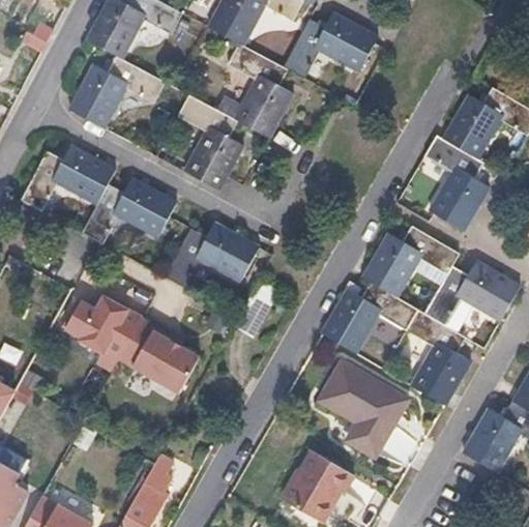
[(126,0),(125,2),(121,0),(109,0),(88,39),(104,48),(116,54),(121,58),(143,19),(171,34),(183,11),(162,0),(126,0)]
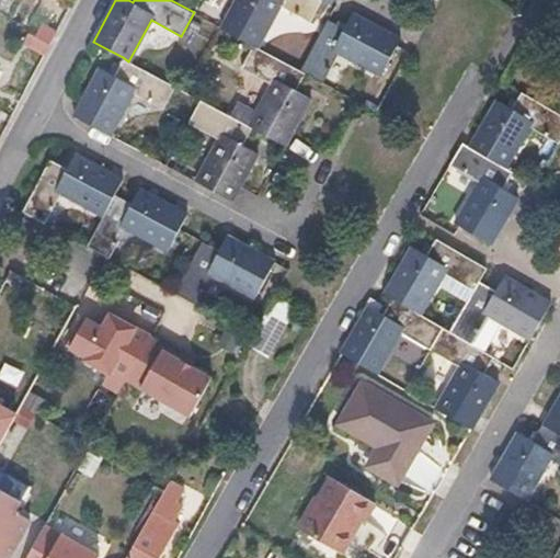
[(237,0),(223,27),(253,45),(259,48),(283,3),(312,18),(322,0),(237,0)]
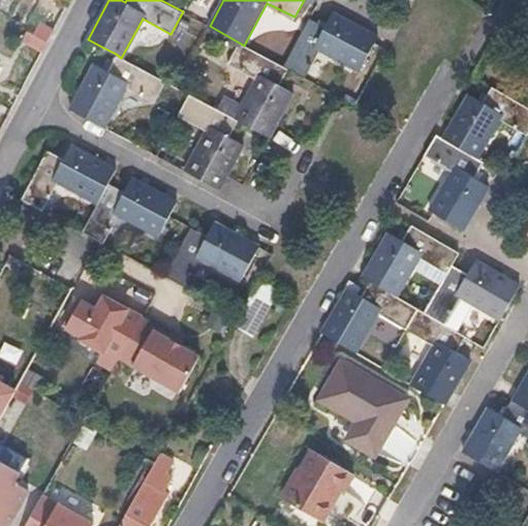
[(325,24),(310,17),(283,66),(286,68),(306,79),(322,47),(361,68),(377,36),(332,11),(325,24)]
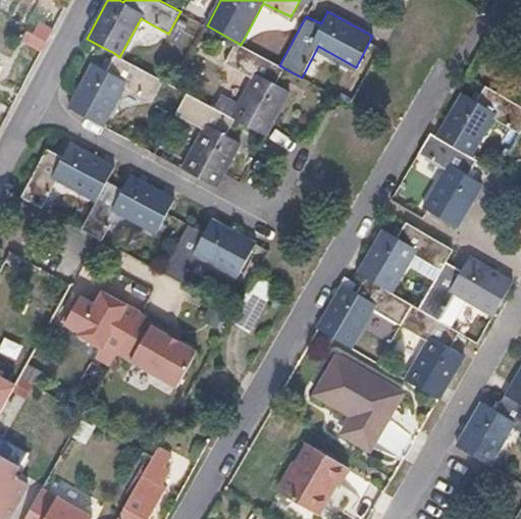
[(48,38),(27,27),(22,37),(43,47),(48,38)]
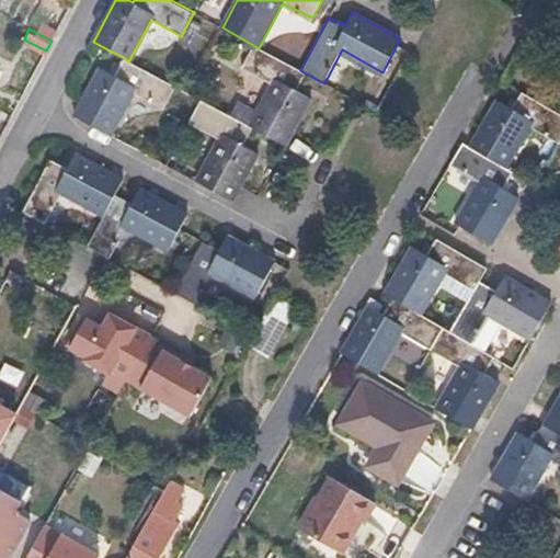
[(241,68),(269,83),(254,112),(233,101),(226,114),(251,127),(284,146),(293,131),(310,99),(294,90),(304,72),(300,70),(259,48),(253,45),(241,68)]
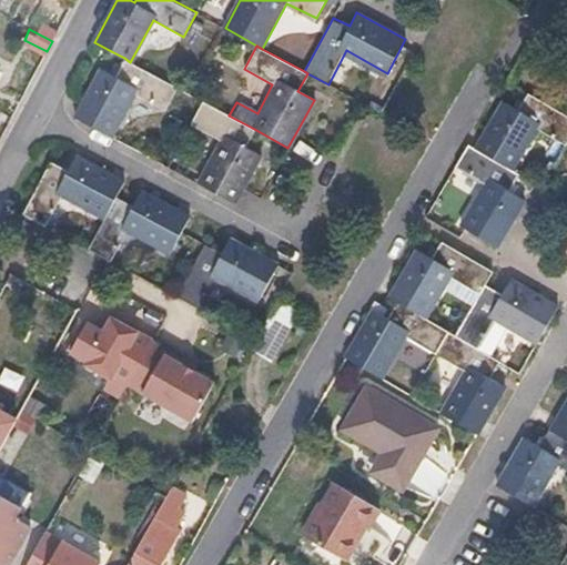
[(115,74),(103,67),(77,115),(111,134),(134,93),(164,110),(176,87),(130,62),(124,58),(115,74)]
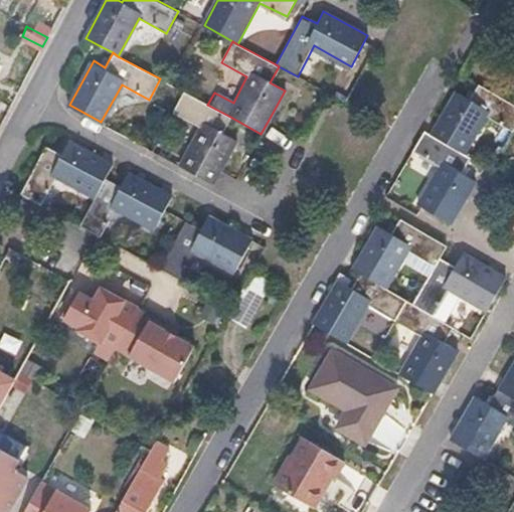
[(474,99),(462,93),(450,114),(438,135),(469,153),(490,118),(513,131),(513,102),(483,84),(474,99)]
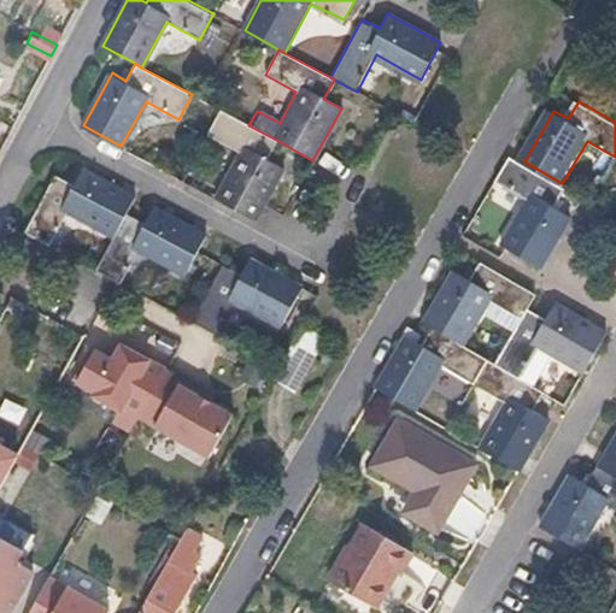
[(207,134),(239,152),(215,196),(254,218),(264,202),(282,169),(265,158),(276,140),(248,125),(221,110),(207,134)]
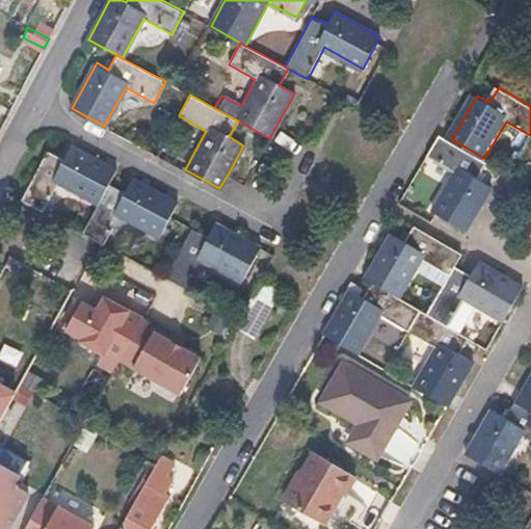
[(427,154),(455,170),(433,210),(436,212),(467,229),(493,185),(478,176),(488,160),(484,158),(452,139),(440,132),(427,154)]
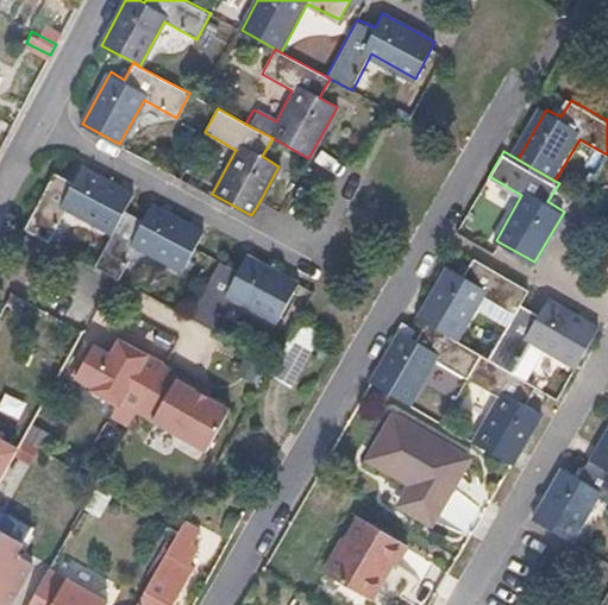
[(71,181),(56,172),(29,225),(51,238),(68,208),(112,233),(125,209),(133,194),(80,165),(71,181)]
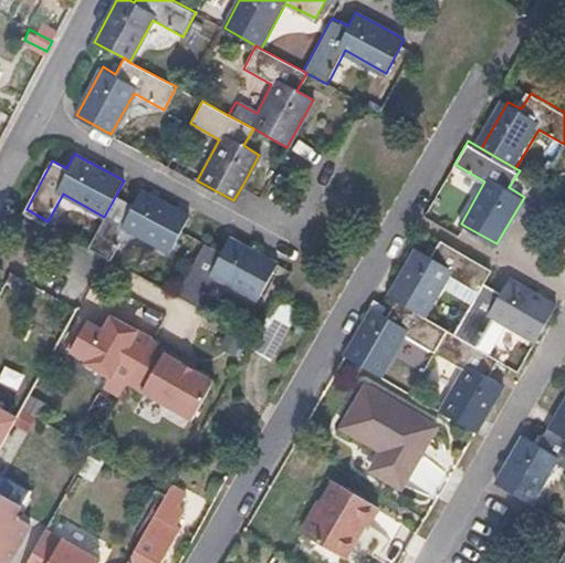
[(132,204),(116,195),(104,217),(91,244),(90,246),(113,257),(128,229),(169,251),(188,216),(139,189),(132,204)]
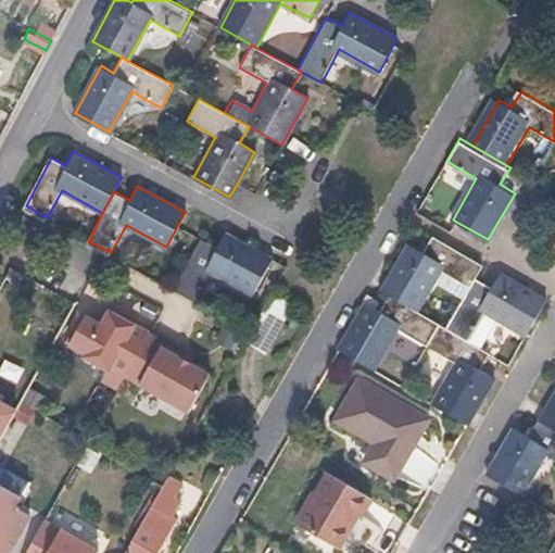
[(217,247),(201,238),(175,288),(199,301),(215,272),(255,292),(274,260),(225,234),(217,247)]
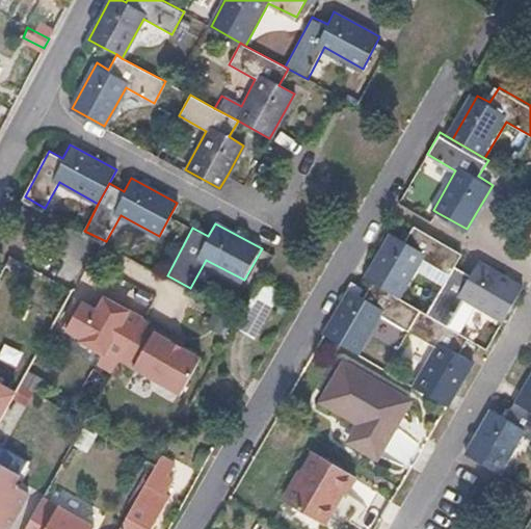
[(398,240),(391,236),(366,279),(373,283),(398,298),(421,259),(448,274),(452,266),(460,254),(415,228),(405,244),(398,240)]
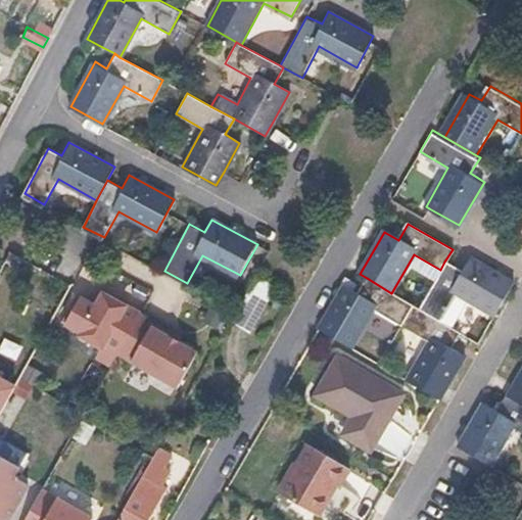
[(444,262),(440,270),(417,309),(438,322),(456,293),(492,316),(511,283),(470,260),(463,272),(444,262)]
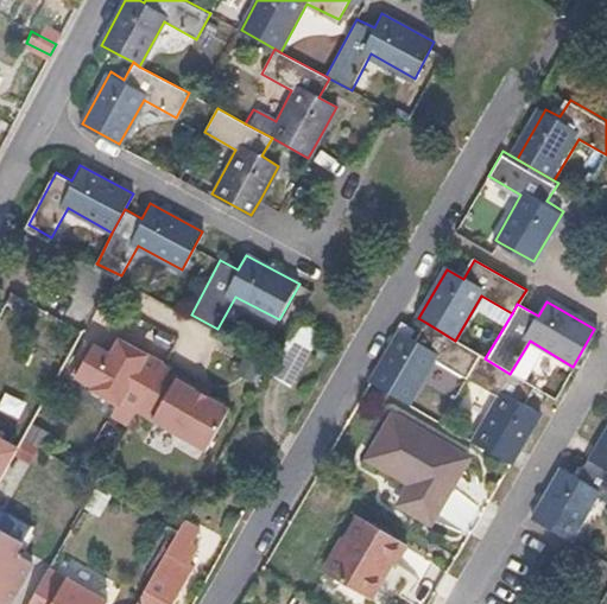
[(320,329),(297,316),(270,366),(292,379),(320,329)]
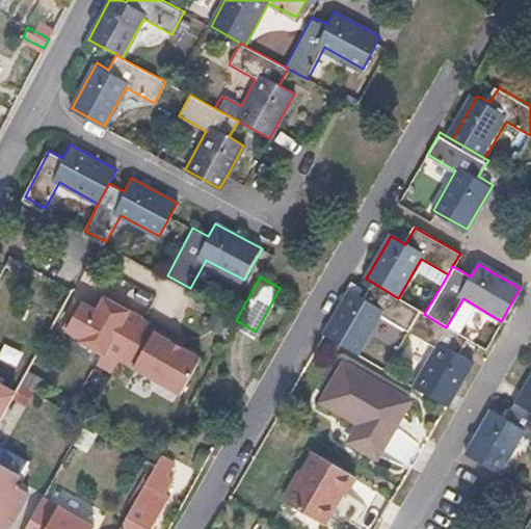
[(355,294),(348,290),(322,334),(356,354),(378,317),(405,333),(419,311),(398,298),(373,283),(363,298),(355,294)]
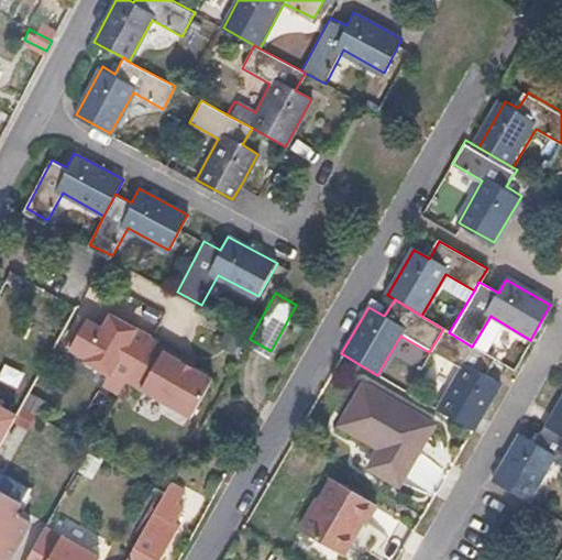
[(121,322),(108,315),(100,330),(113,337),(121,322)]
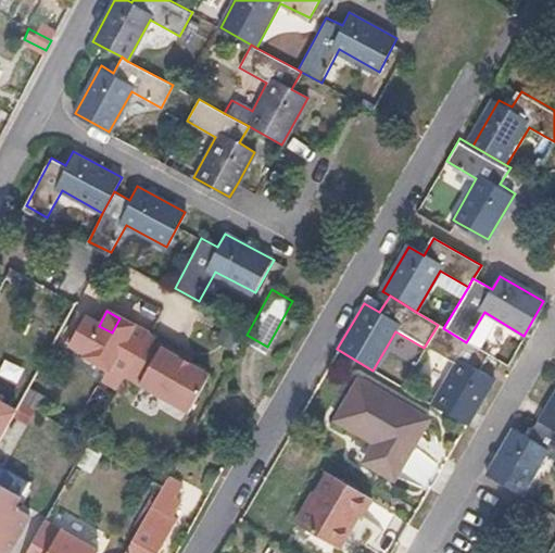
[(82,316),(65,346),(84,355),(82,360),(105,372),(114,356),(128,365),(146,332),(120,318),(112,332),(99,326),(82,316)]
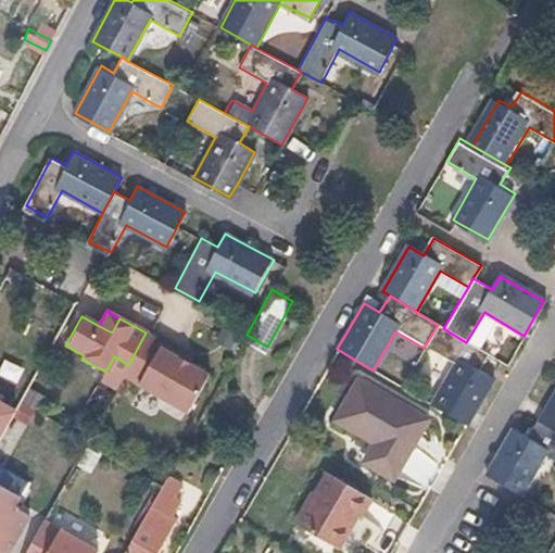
[(424,348),(453,365),(430,404),(467,426),(469,428),(496,381),(478,371),(488,355),(466,342),(443,328),(438,325),(424,348)]
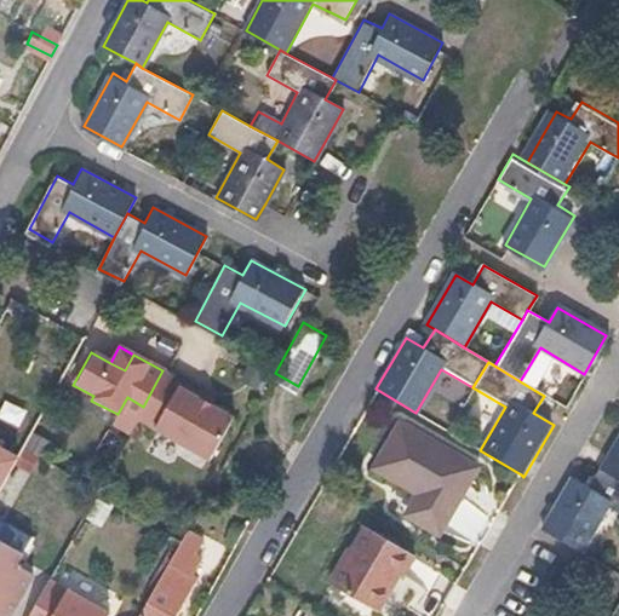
[(162,370),(143,407),(136,419),(207,459),(231,415),(208,403),(193,395),(195,389),(162,370)]
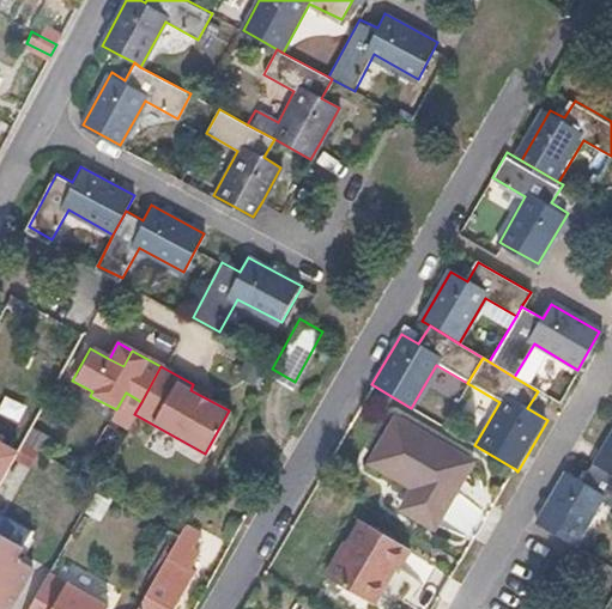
[(193,384),(191,390),(206,399),(210,393),(193,384)]
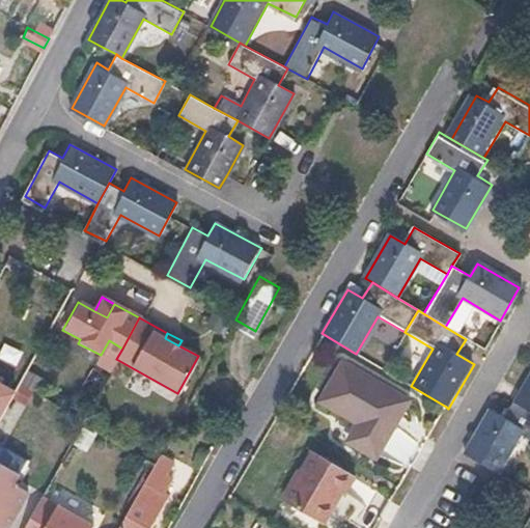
[(344,357),(318,400),(358,419),(346,438),(378,454),(414,396),(344,357)]
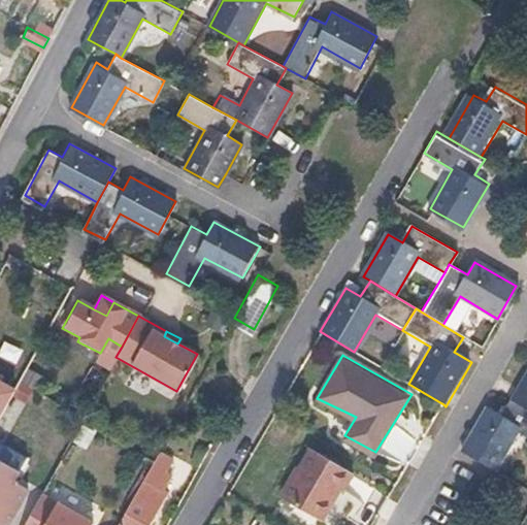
[(0,417),(18,385),(0,374),(0,417)]
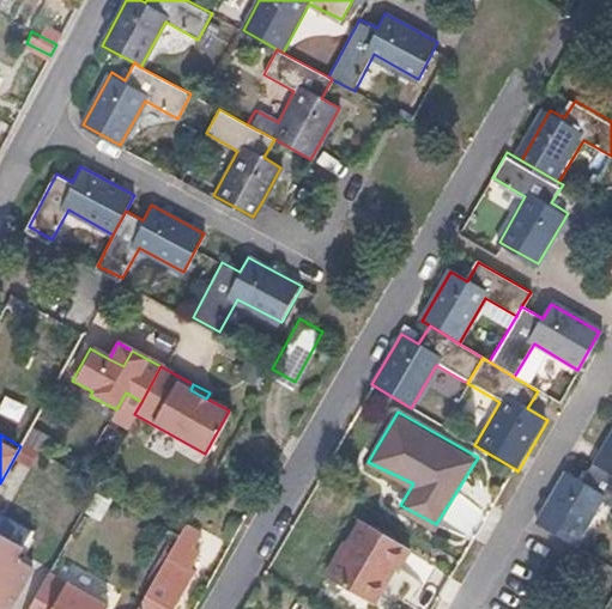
[(611,436),(598,460),(611,467),(611,436)]
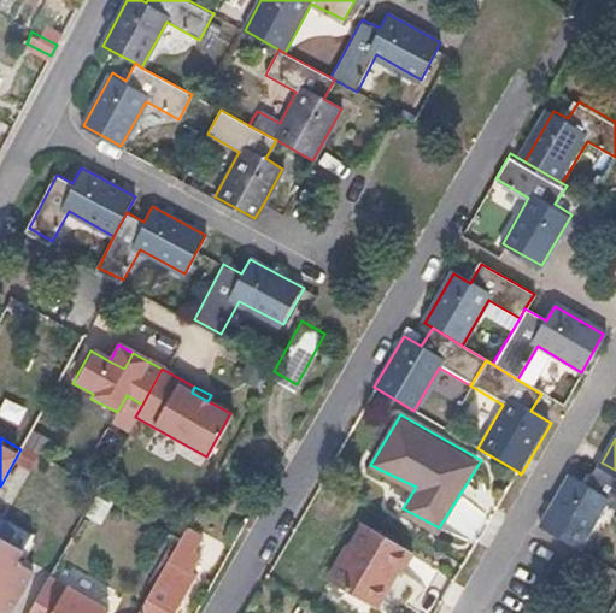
[(588,479),(568,469),(538,519),(579,543),(605,500),(615,506),(615,470),(602,463),(599,461),(588,479)]
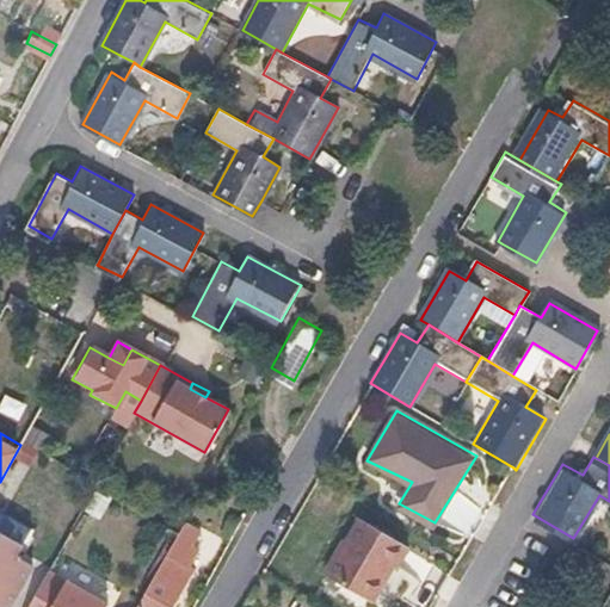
[(182,531),(137,606),(170,606),(179,592),(195,563),(190,561),(201,543),(196,540),(204,528),(189,519),(182,531)]
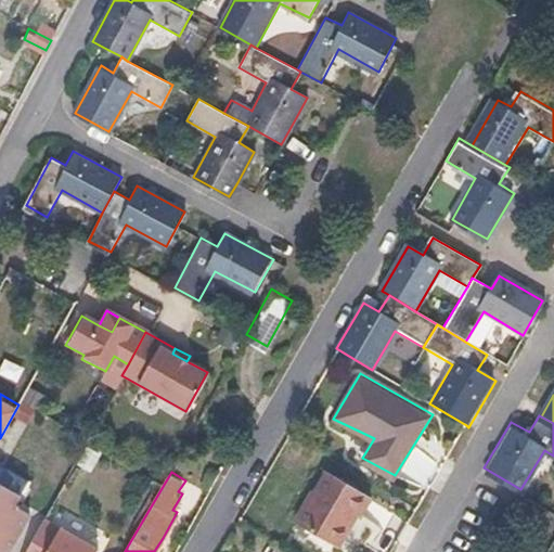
[(319,492),(316,491),(297,523),(337,546),(356,513),(360,515),(370,498),(330,473),(319,492)]
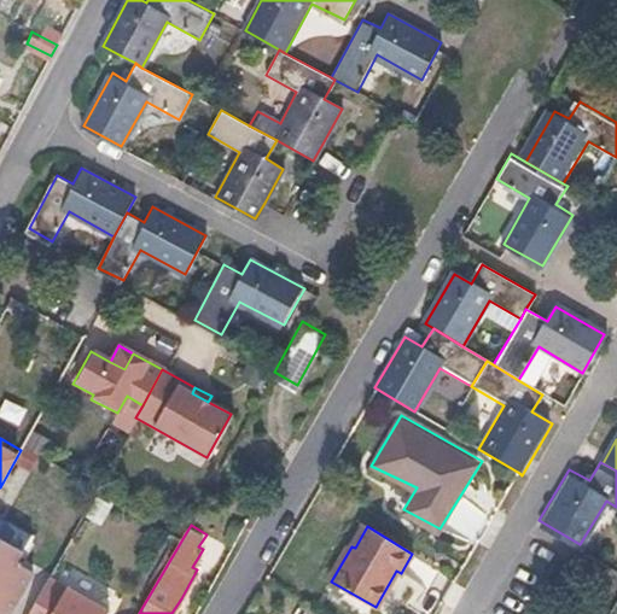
[(27,547),(0,532),(0,610),(6,613),(9,613),(36,567),(19,559),(27,547)]
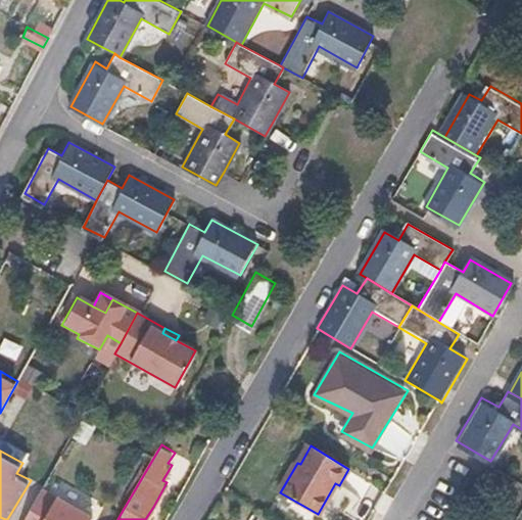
[(44,519),(59,492),(45,484),(25,519),(44,519)]
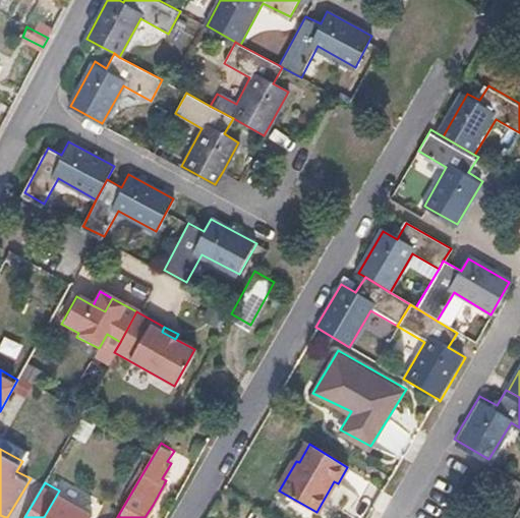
[(90,517),(95,510),(59,491),(44,517),(90,517)]
